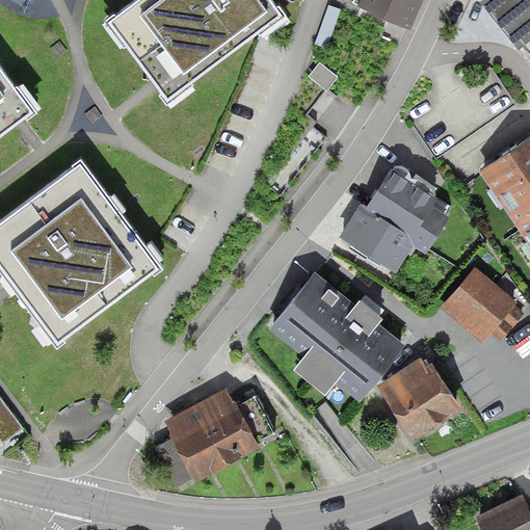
[(120,0),(102,14),(158,91),(275,7),(270,0),(120,0)]
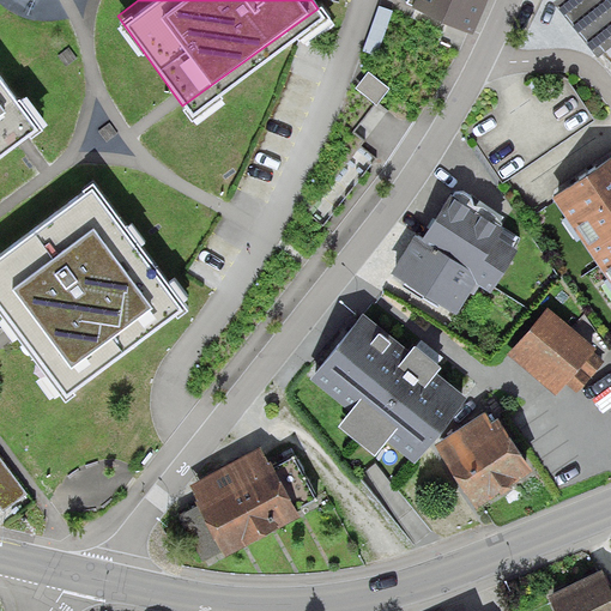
[(442,23),(452,0),(407,0),(405,5),(442,23)]
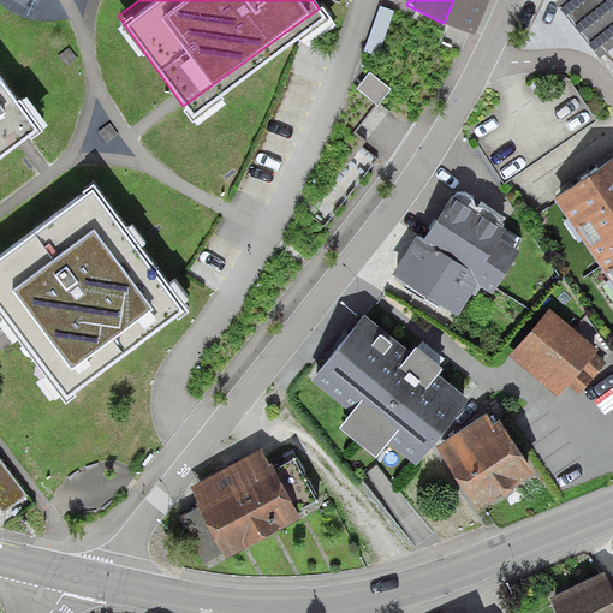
[(486,9),(466,0),(453,0),(444,23),(474,36),(486,9)]
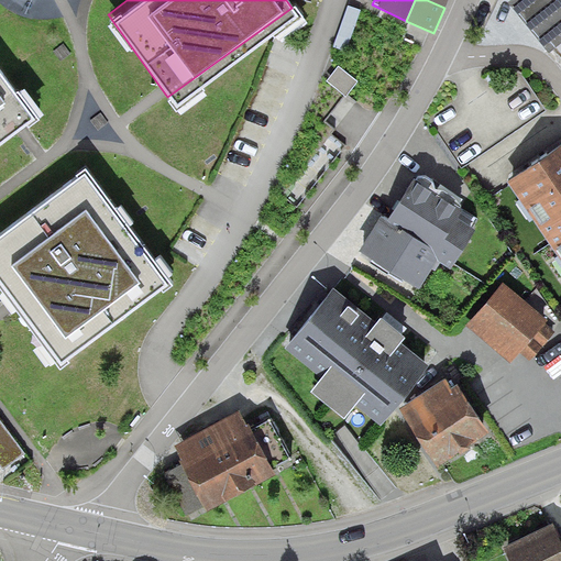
[(512,0),(507,3),(546,52),(560,40),(560,0),(512,0)]
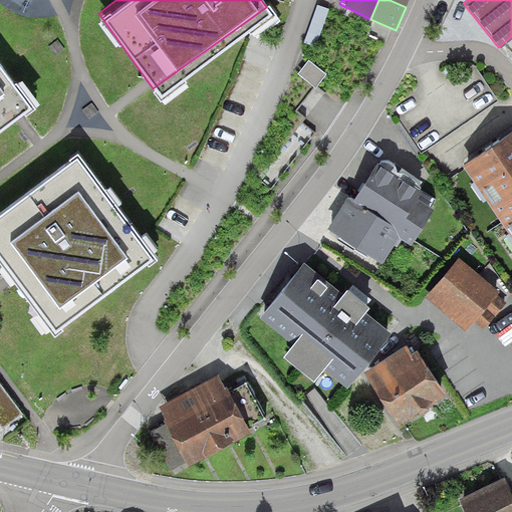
[(0,118),(26,99),(0,63),(0,118)]
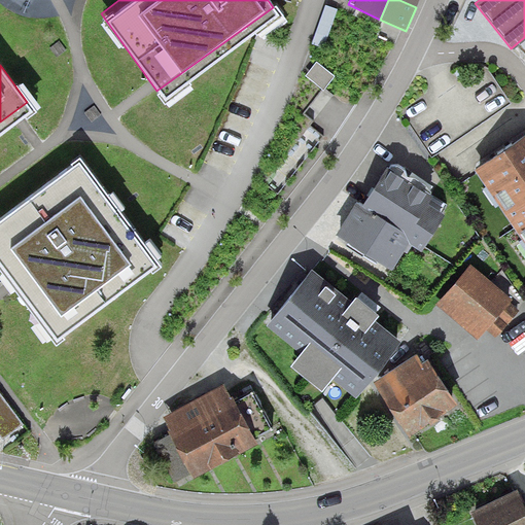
[(524,133),(475,167),(524,243),(524,133)]
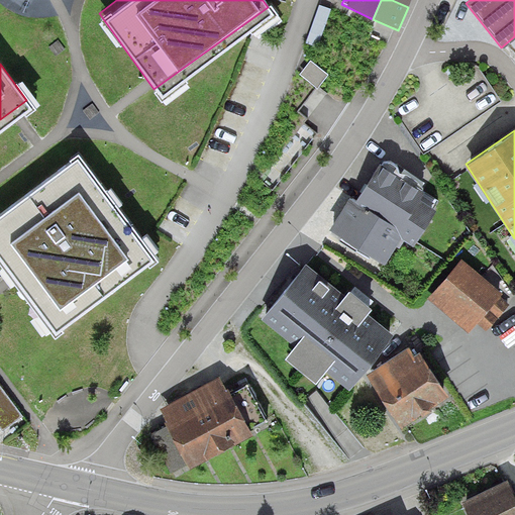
[(81,153),(0,213),(0,254),(58,333),(159,260),(81,153)]
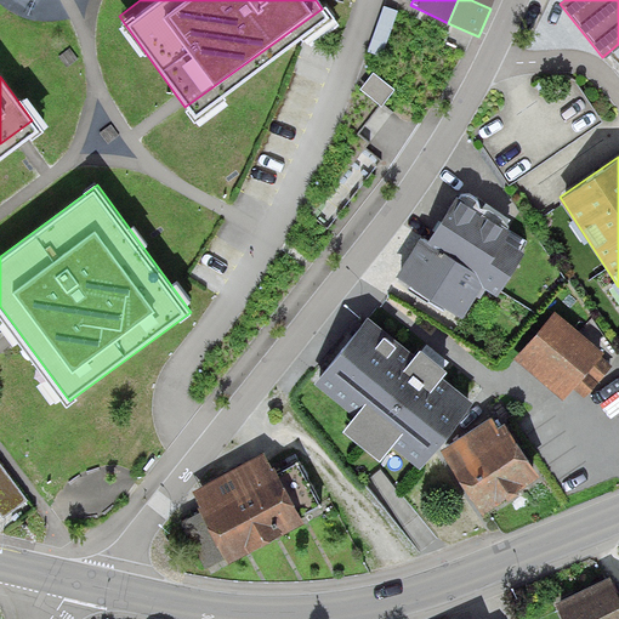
[(481,289),(495,299),(523,253),(504,242),(510,231),(454,197),(436,226),(427,240),(419,234),(391,279),(461,322),(481,289)]
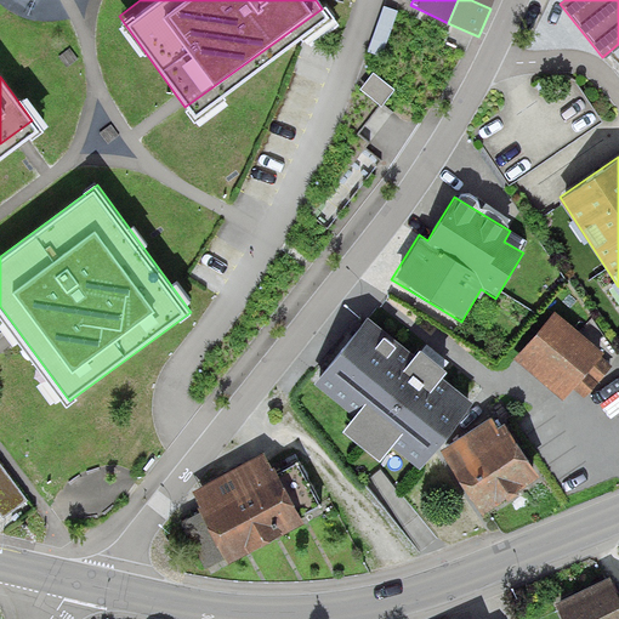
[(555,311),(515,358),(564,399),(572,391),(584,401),(614,365),(602,356),(605,352),(555,311)]
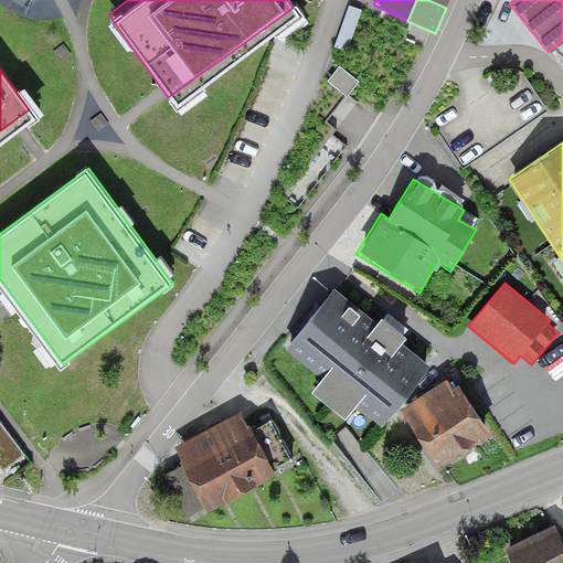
[(332,293),(285,351),(322,381),(310,396),(343,422),(356,407),(380,427),(427,369),(401,347),(404,342),(393,333),(380,322),(376,328),(332,293)]
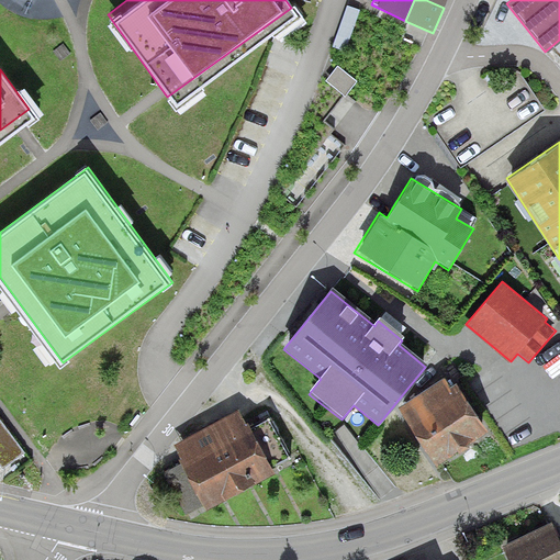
[(444,373),(400,404),(438,458),(482,426),(444,373)]
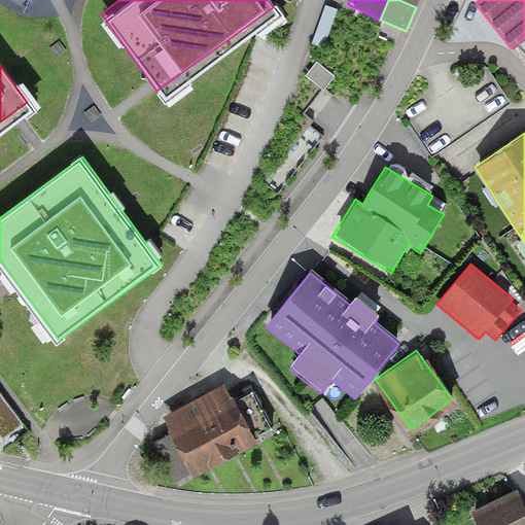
[(152,443),(173,481),(272,428),(251,391),(230,404),(222,391),(167,422),(172,431),(152,443)]
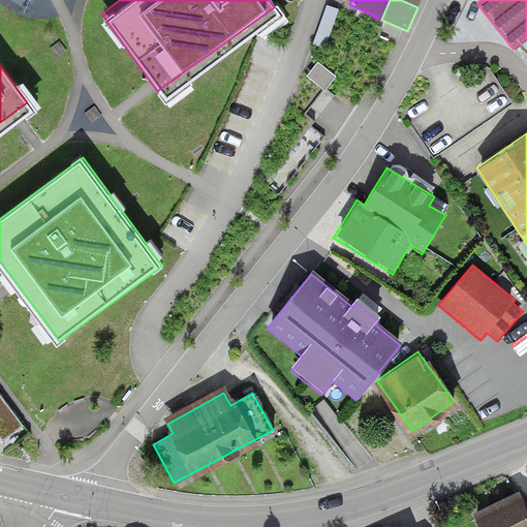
[(0,434),(1,436),(21,423),(0,396),(0,434)]
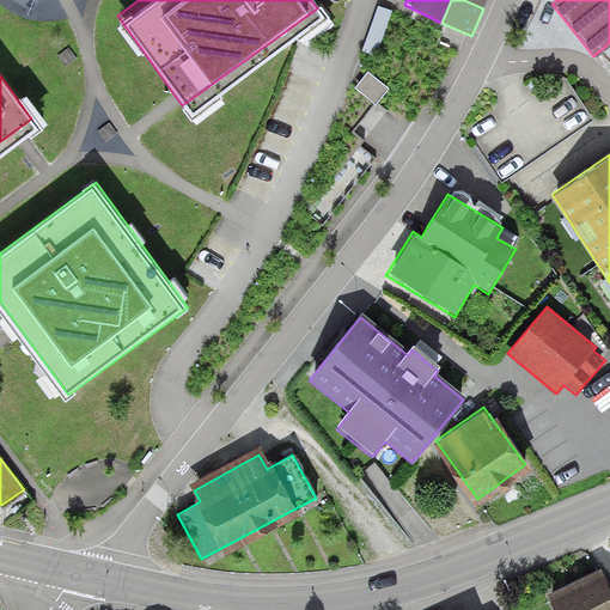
[(609,609),(609,595),(596,561),(541,585),(550,609),(609,609)]
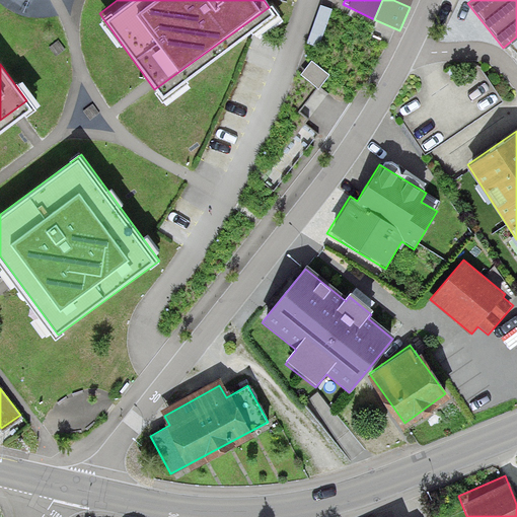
All buildings are outlined.
